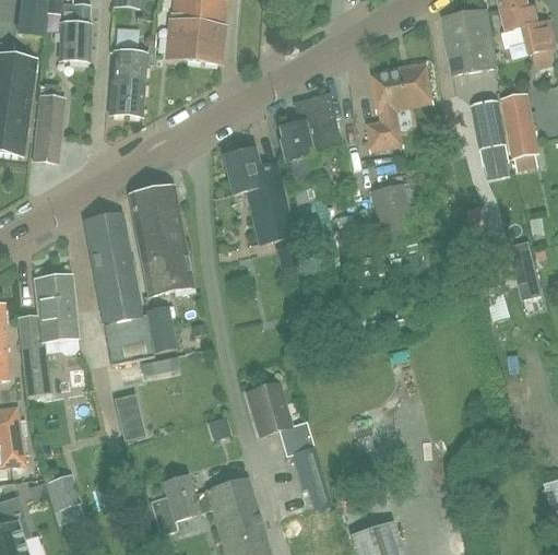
[(22,0),(19,32),(42,34),(46,0),(22,0)]
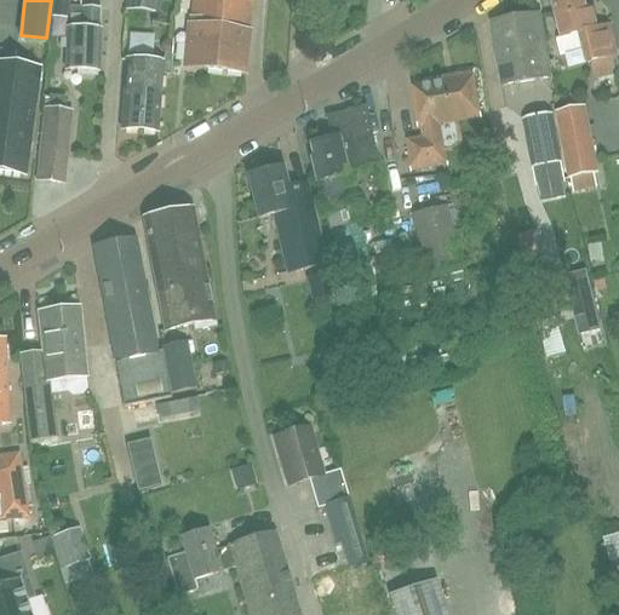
[(156,10),(156,0),(127,0),(126,7),(156,10)]
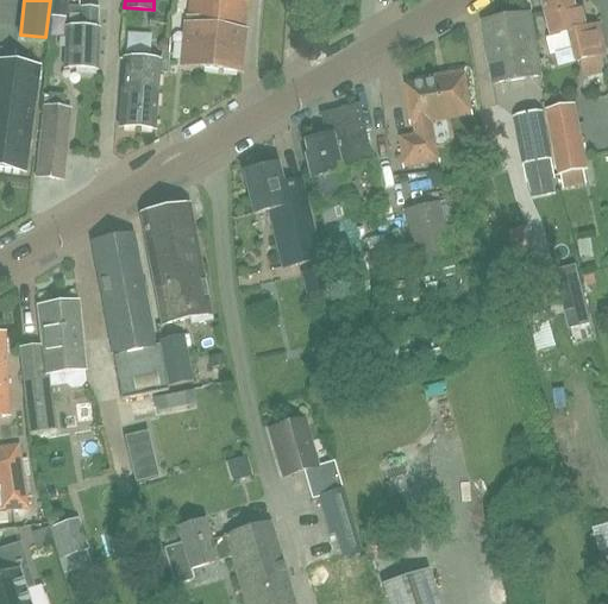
[(188,0),(182,62),(239,68),(246,0),(188,0)]
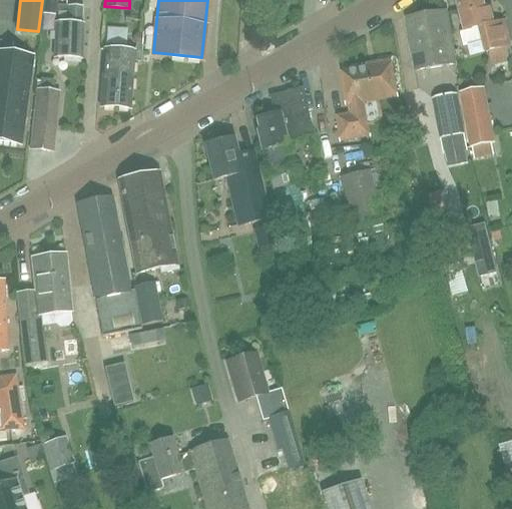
[(494,19),(490,2),(485,3),(484,0),(458,0),(465,27),(461,28),(464,41),(483,36),(486,47),(511,41),(506,16),(494,19)]
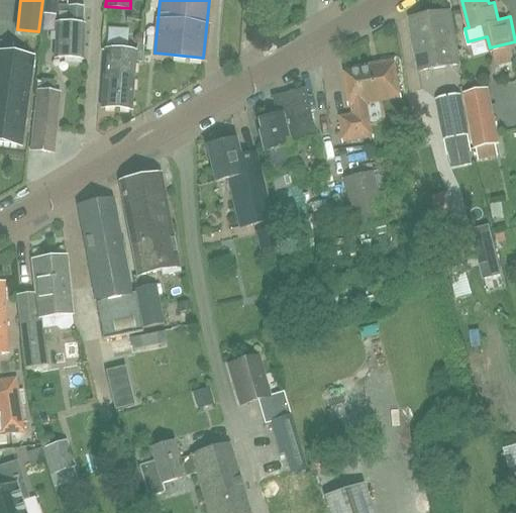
[(83,21),(84,3),(59,2),(58,19),(56,19),(55,54),(66,55),(66,60),(81,61),(82,55),(83,55),(84,21),(83,21)]
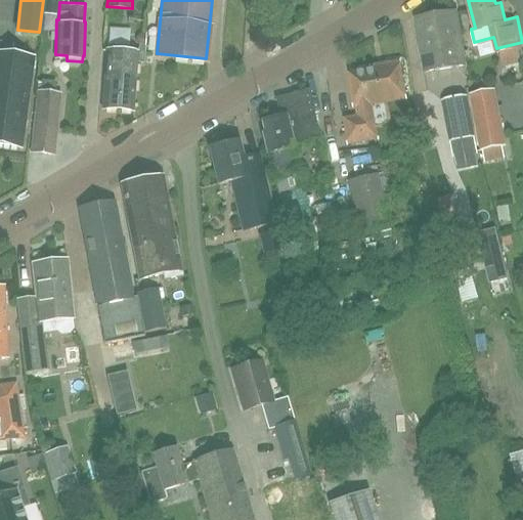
[(464,61),(454,6),(416,16),(425,69),(464,61)]
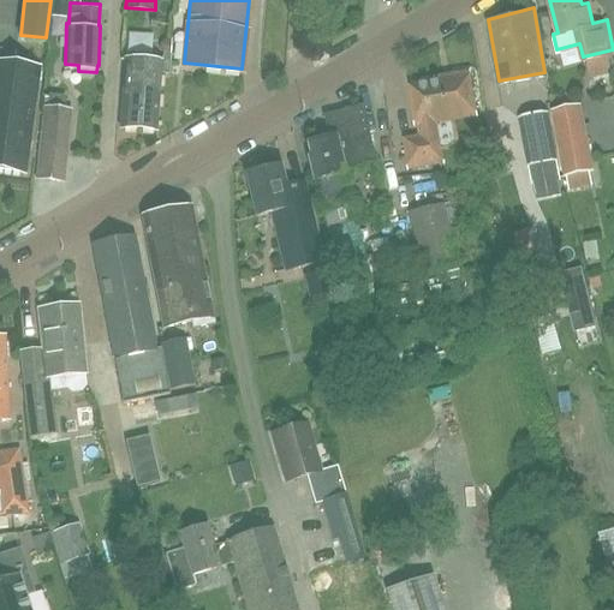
[(16,48),(0,46),(0,163),(27,168),(41,64),(13,60),(16,48)]
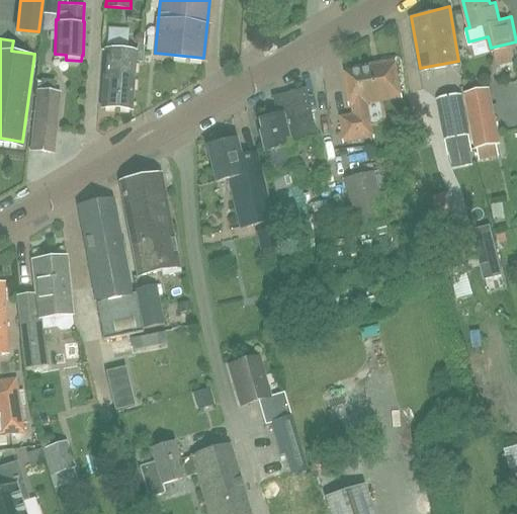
[(133,106),(136,59),(143,59),(144,49),(106,47),(104,70),(102,104),(133,106)]
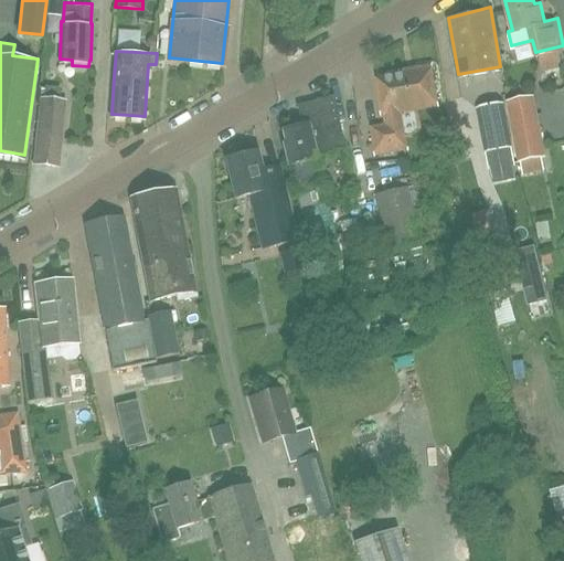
[(421,123),(419,115),(418,108),(440,105),(433,62),(398,67),(400,72),(374,77),(381,114),(383,114),(385,122),(372,124),(375,154),(408,148),(410,148),(406,125),(421,123)]
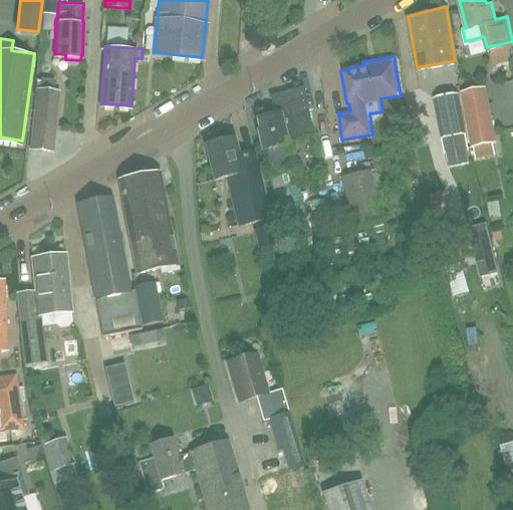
[(40,86),(36,86),(29,146),(53,148),(59,88),(52,87),(54,77),(42,75),(40,86)]
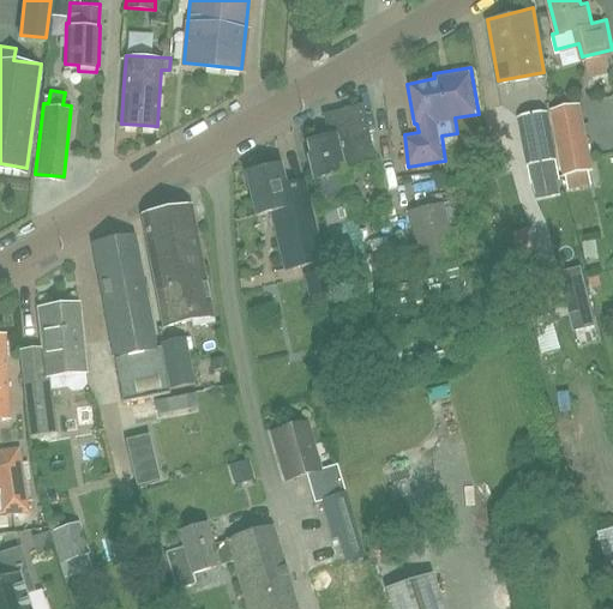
[(326,219),(354,213),(348,191),(349,191),(343,167),(354,164),(354,166),(376,160),(361,102),(341,107),(325,110),(323,112),(329,132),(307,138),(311,151),(307,152),(313,176),(317,175),(323,197),(319,198),(325,219),(326,219)]
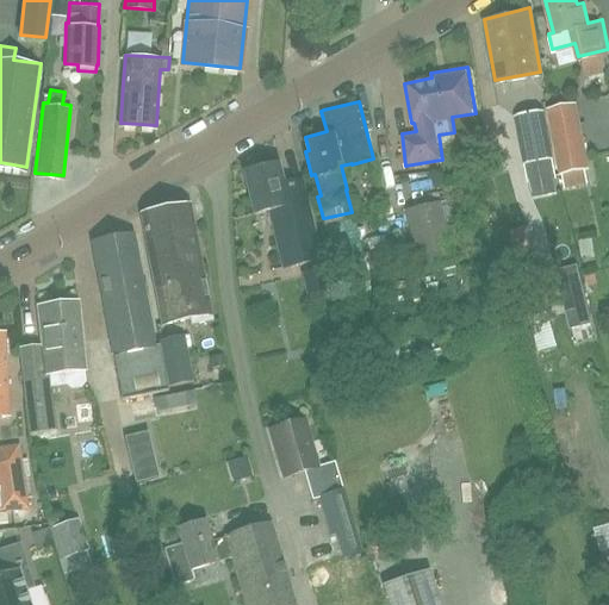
[(548,107),(548,108),(551,120),(561,172),(563,170),(585,166),(589,166),(576,101),(548,107)]
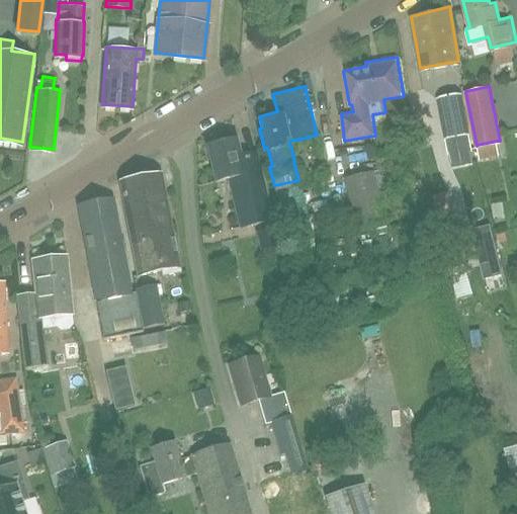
[(461,92),(437,96),(448,154),(471,150),(472,149),(469,133),(461,92)]
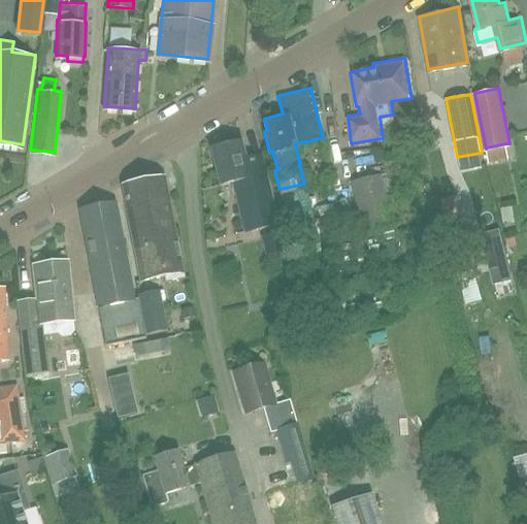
[(245,228),(277,221),(260,152),(244,156),(240,138),(210,145),(220,183),(233,178),(245,228)]
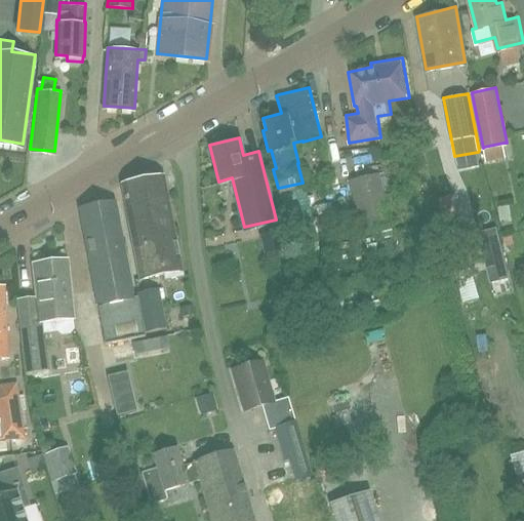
[(391,222),(379,172),(378,170),(349,177),(361,229),(391,222)]
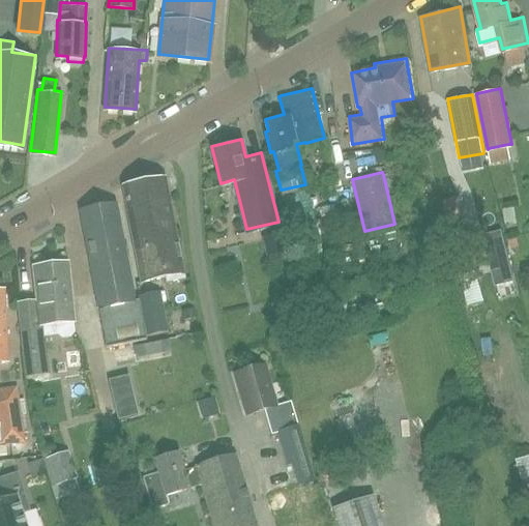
[(183,276),(165,176),(122,184),(140,280),(166,274),(167,280),(183,276)]
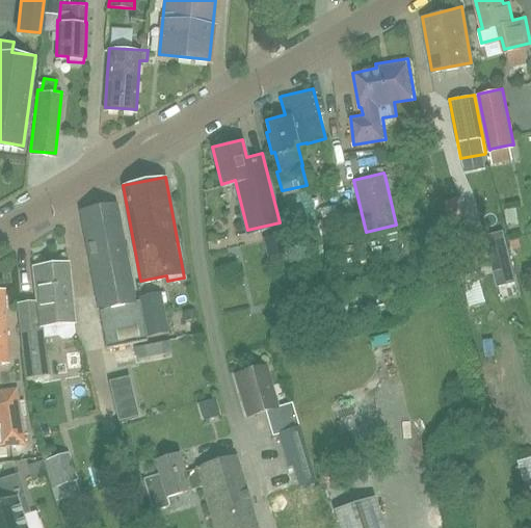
[(147,335),(148,335),(141,306),(137,307),(116,202),(79,209),(106,345),(148,338),(147,335)]
